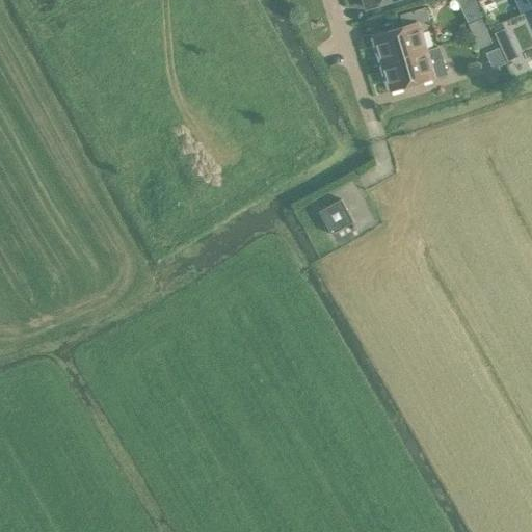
[(382,63),(426,51),(418,24),(430,21),(426,7),(400,15),(404,27),(374,36),(382,63)]
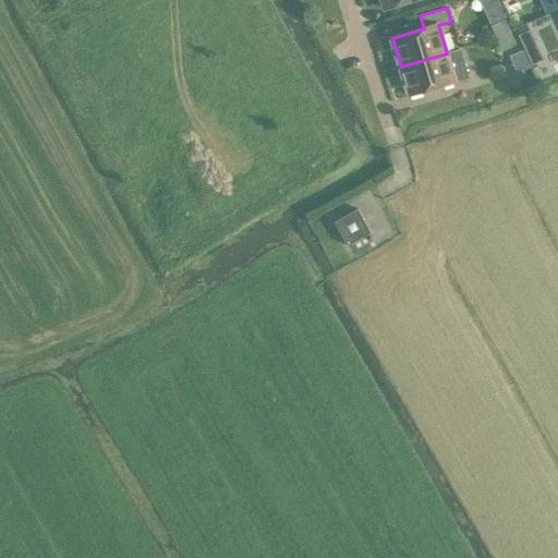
[(497,38),(511,32),(505,20),(490,25),(497,38)]
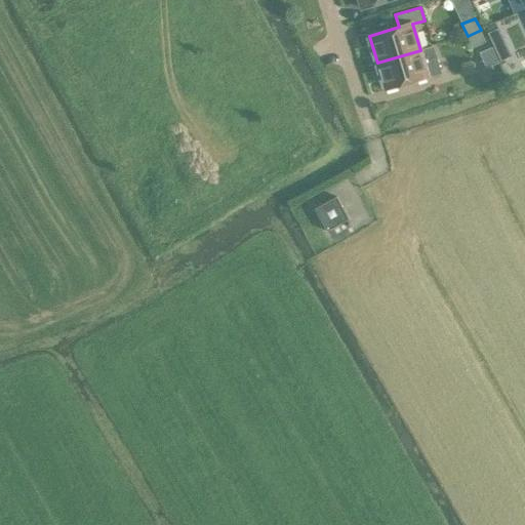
[(495,43),(480,50),(487,67),(514,54),(500,26),(490,30),(495,43)]
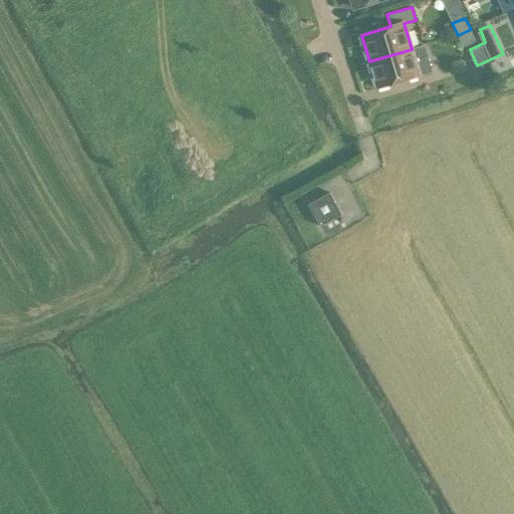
[(463,47),(476,41),(471,29),(458,35),(463,47)]
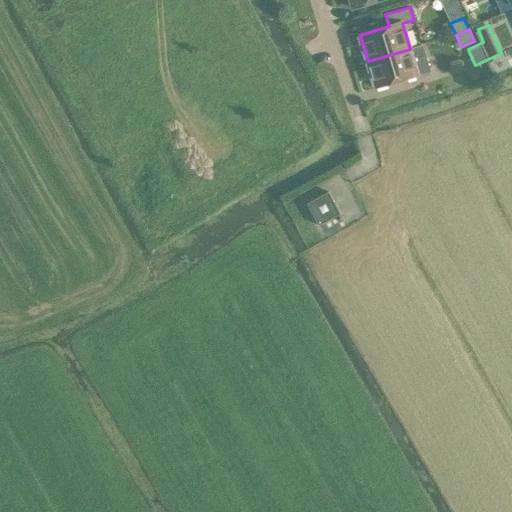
[(410,49),(368,61),(376,88),(418,75),(418,74),(429,71),(422,46),(410,50),(410,49)]
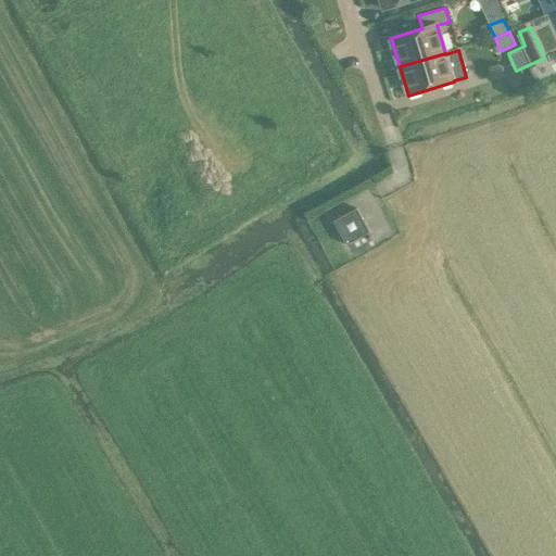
[(369,232),(356,209),(333,222),(346,245),(369,232)]
